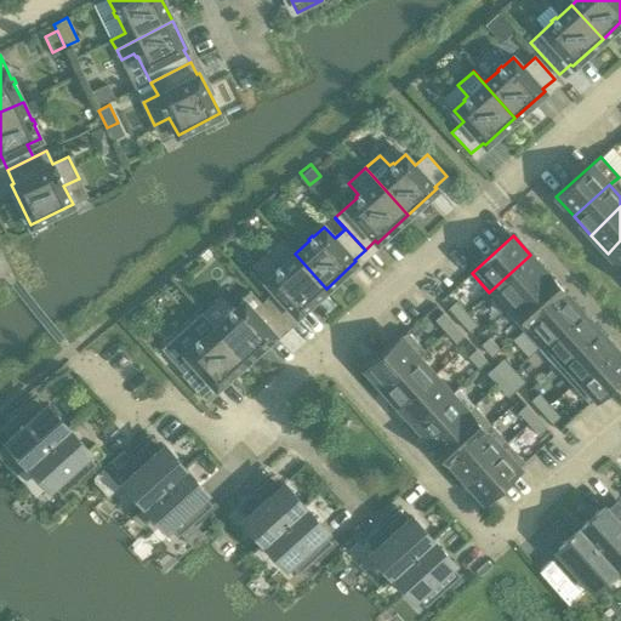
[(620,240),(608,254),(620,268),(620,240)]
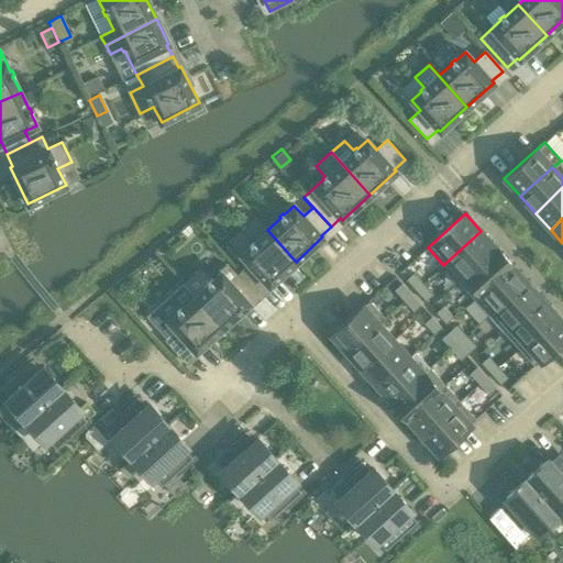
[(249,265),(240,273),(257,293),(267,284),(268,286),(296,262),(267,230),(254,242),(253,241),(249,244),(250,245),(240,254),(249,265)]
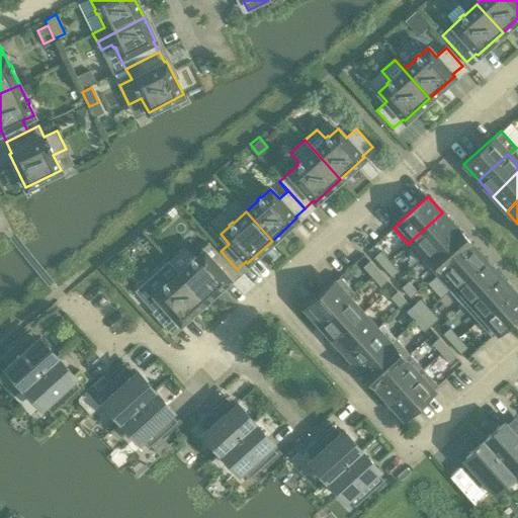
[(442,212),(408,244),(422,260),(456,229),(442,212)]
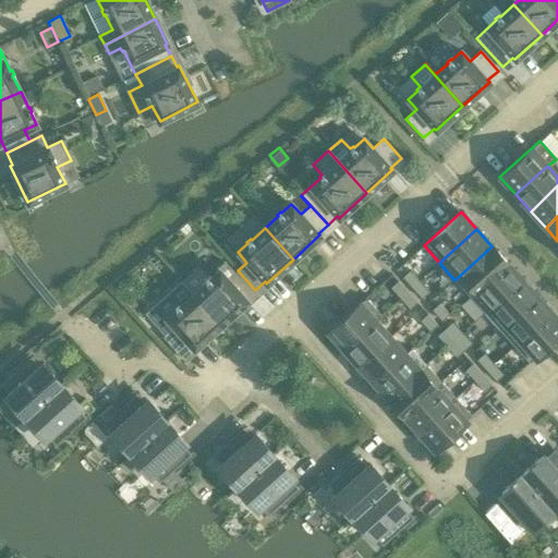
[(492,246),(455,280),(469,296),(507,263),(492,246)]
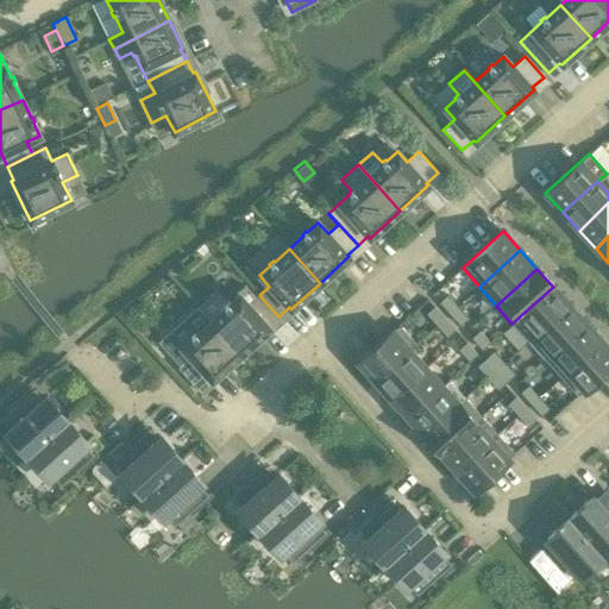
[(553,287),(512,324),(528,341),(570,305),(553,287)]
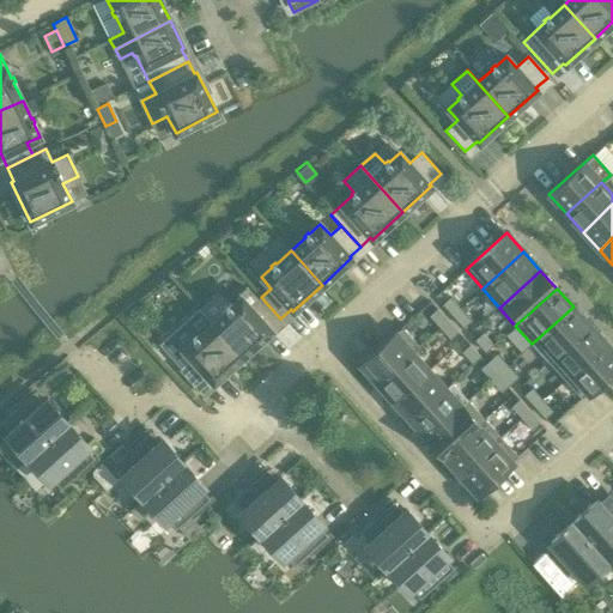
[(225,309),(211,323),(242,357),(272,329),(269,328),(280,319),(261,297),(250,307),(241,296),(230,305),(229,304),(224,308),(225,309)]
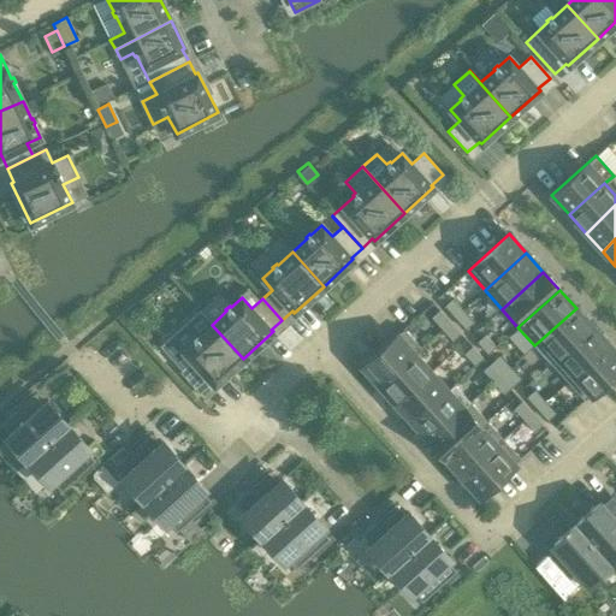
[(452,298),(444,306),(455,318),(463,311),(452,298)]
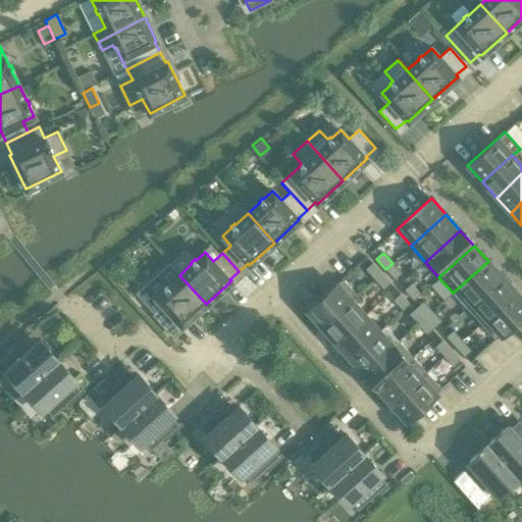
[(488,261),(453,293),(467,308),(502,276),(488,261)]
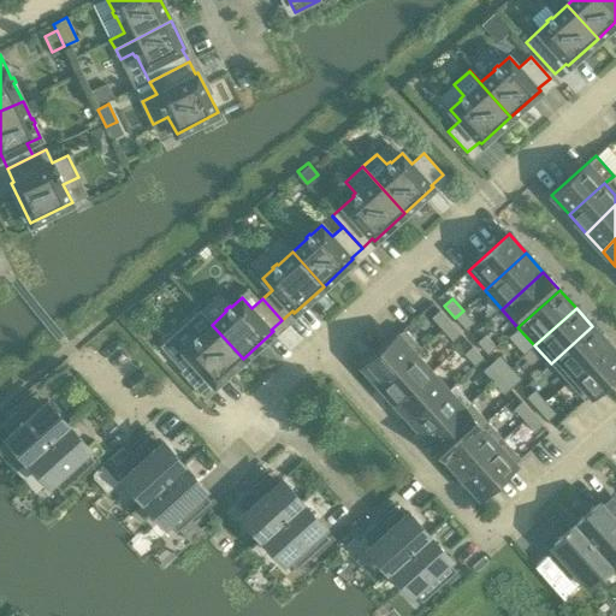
[(439,311),(431,318),(442,329),(450,321),(439,311)]
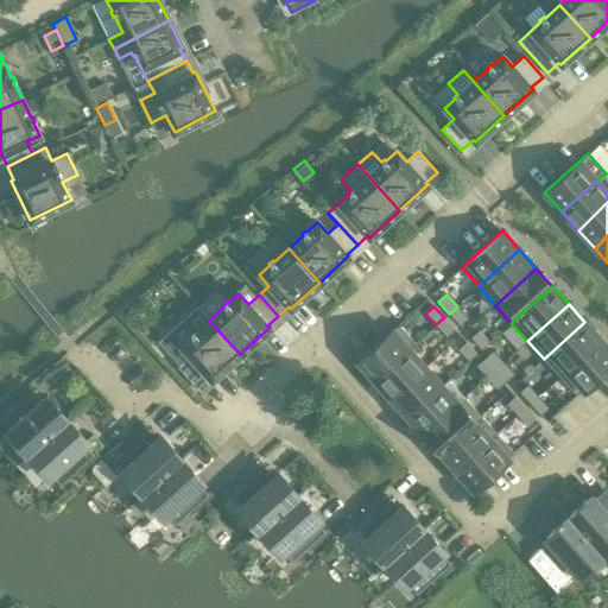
[(457,306),(449,314),(460,324),(467,317),(457,306)]
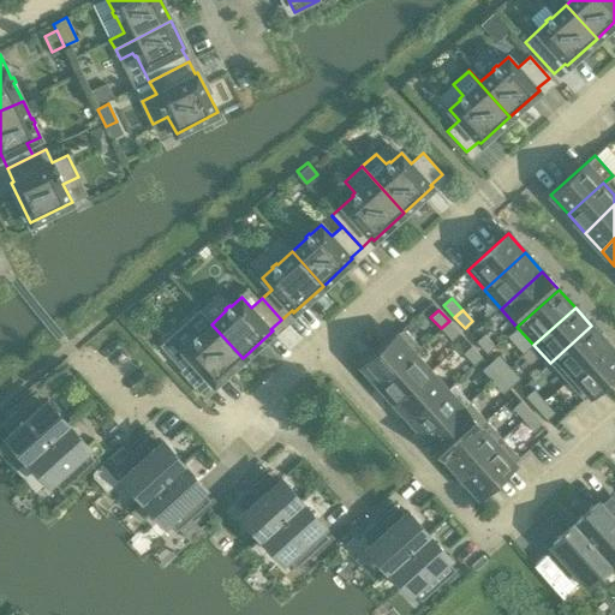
[(449,321),(441,328),(452,340),(459,333),(449,321)]
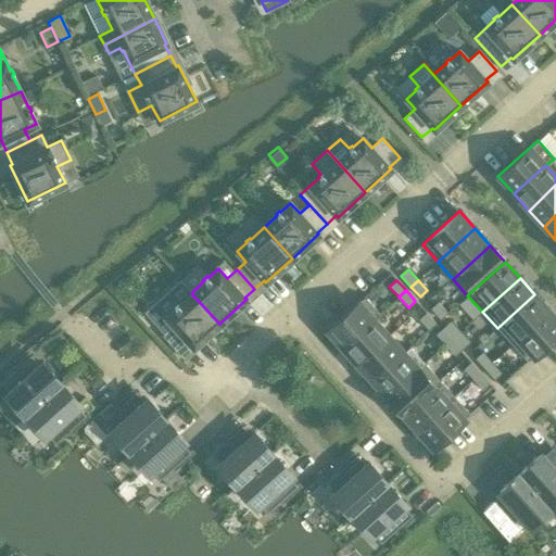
[(219,324),(191,293),(178,304),(177,303),(174,306),(175,307),(165,316),(174,326),(163,336),(181,355),(191,345),(193,348),(219,324)]
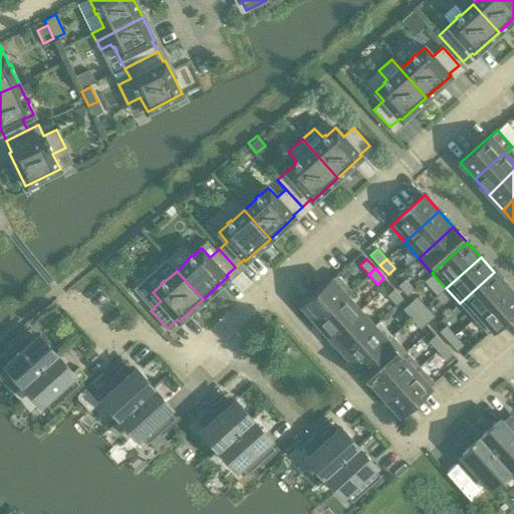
[(494,272),(460,303),(473,318),(508,287),(494,272)]
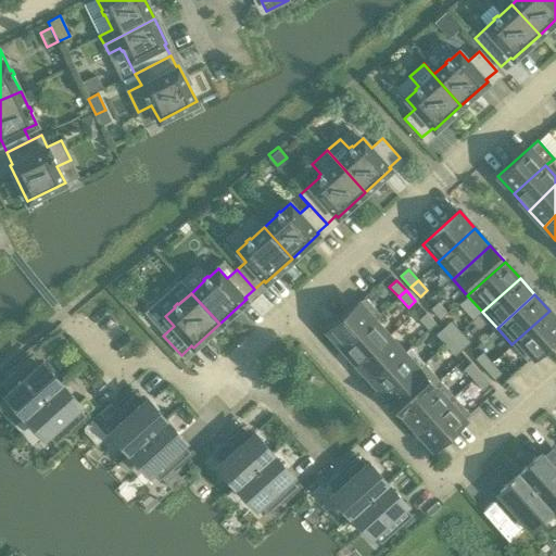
[(365,297),(327,330),(342,348),(380,314),(365,297)]
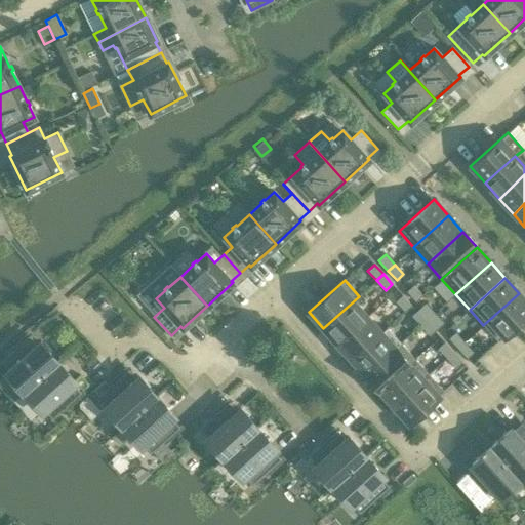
[(407,291),(415,301),(422,295),(413,285),(407,291)]
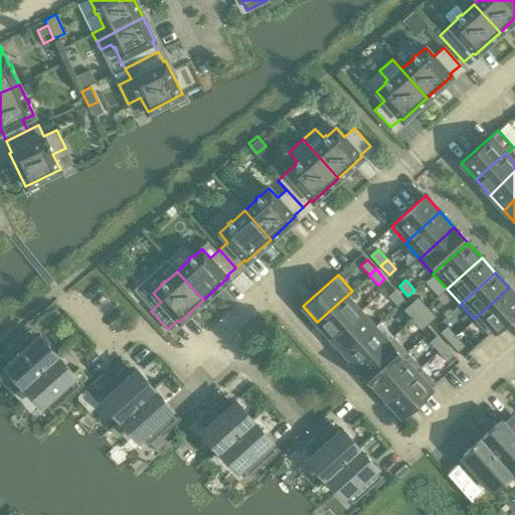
[(514,294),(509,288),(474,319),(489,335),(514,310),(514,294)]
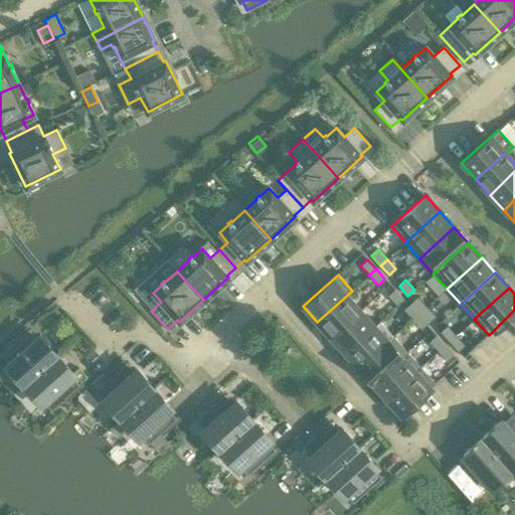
[(403,300),(394,290),(388,296),(396,306),(403,300)]
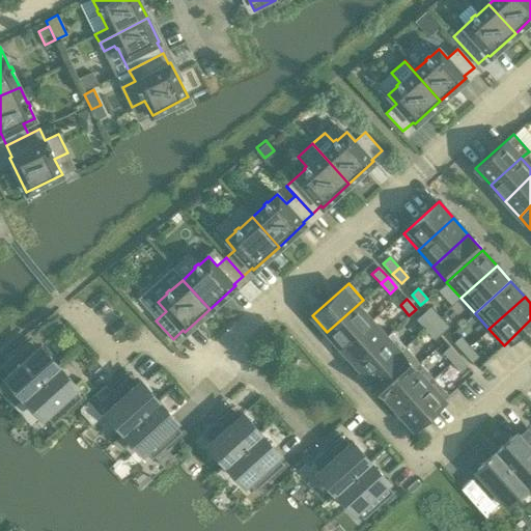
[(363,300),(327,332),(342,347),(371,320),(359,306),(364,301),(363,300)]
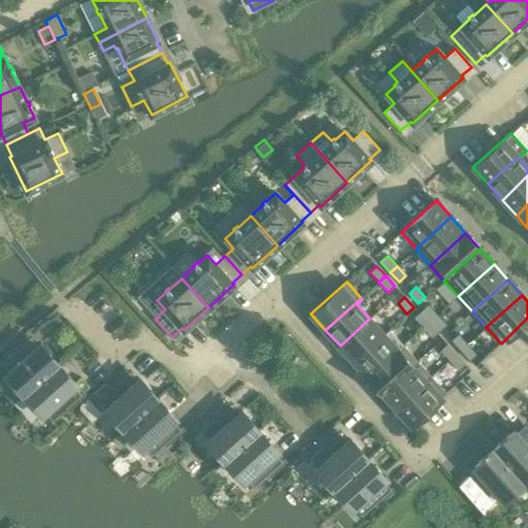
[(428,304),(421,310),(430,321),(437,314),(428,304)]
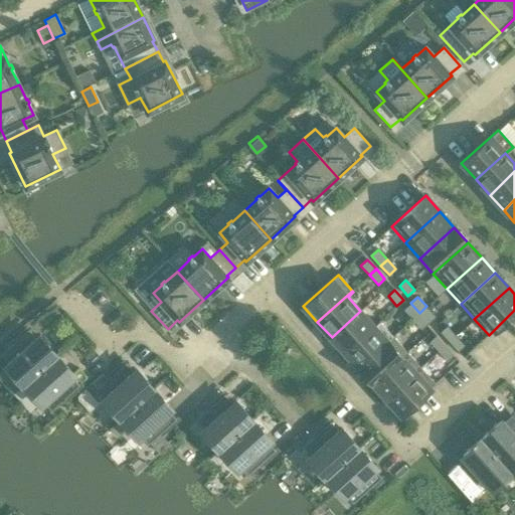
[(403,309),(412,319),(419,313),(410,303),(403,309)]
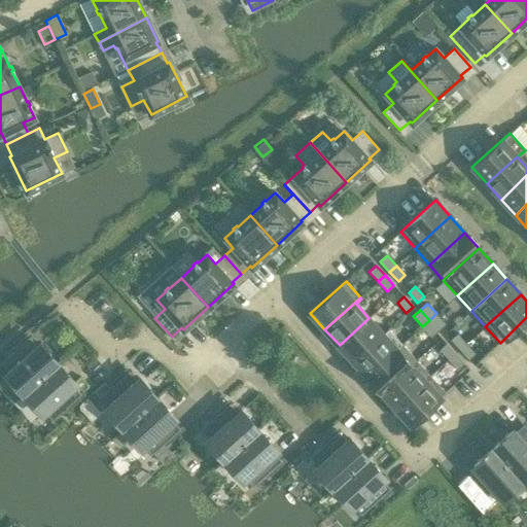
[(436,313),(429,320),(438,330),(446,323),(436,313)]
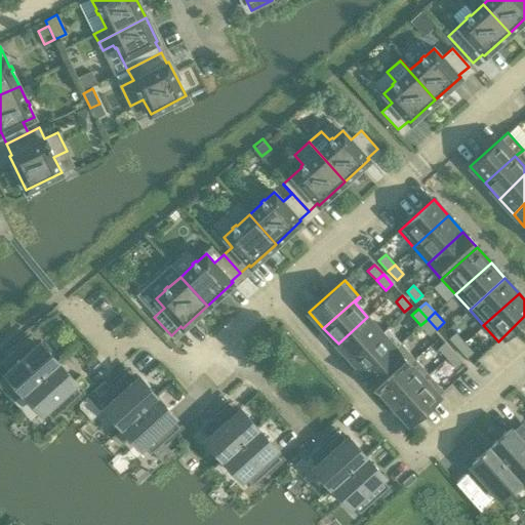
[(367,317),(338,344),(352,359),(381,332),(367,317)]
